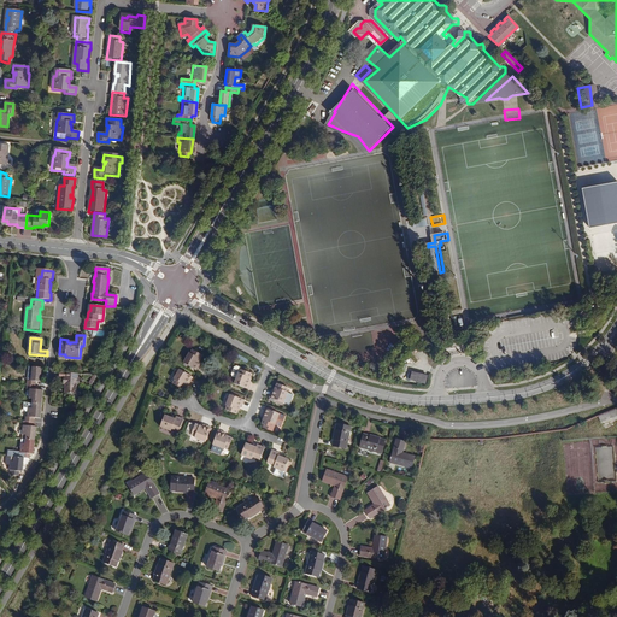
[(203,357),(193,351),(192,354),(189,353),(184,364),(197,371),(200,364),(199,363),(201,360),(203,357)]
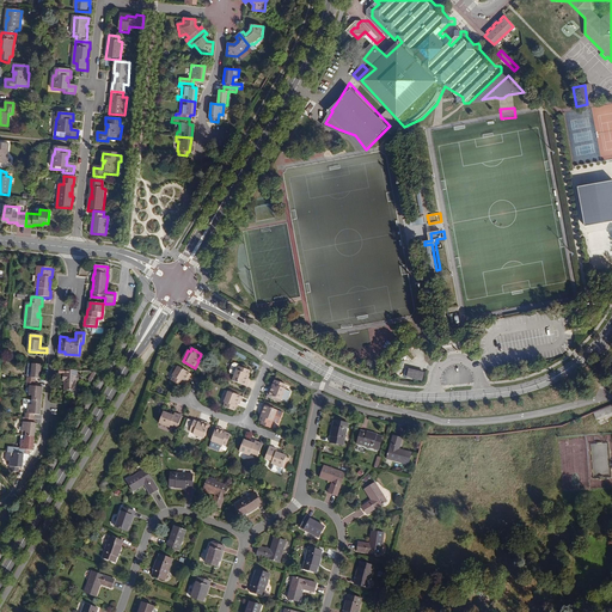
[(26,363),(25,381),(37,383),(37,379),(42,379),(43,366),(26,363)]
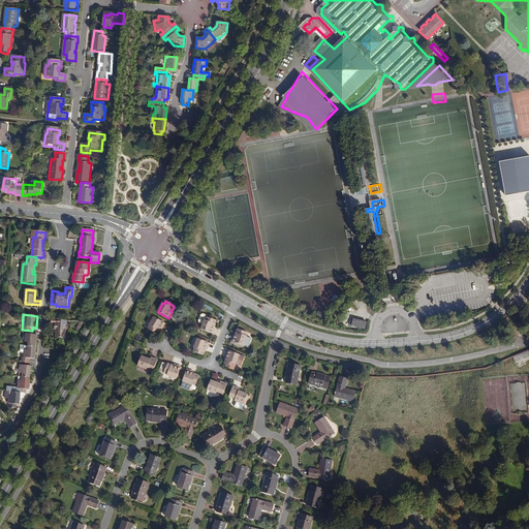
[(213,335),(216,329),(215,328),(214,328),(215,324),(216,321),(207,317),(208,316),(204,315),(201,316),(198,322),(199,324),(203,325),(201,330),(213,335)]
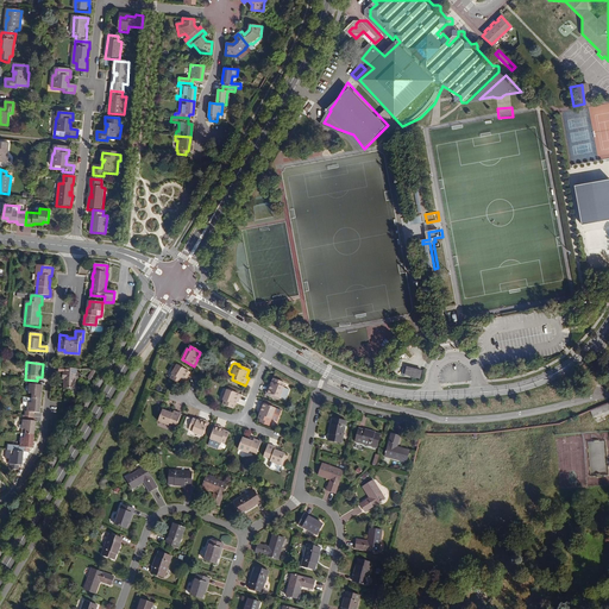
[(190,372),(177,365),(171,376),(173,376),(170,380),(181,385),(182,382),(184,378),(186,380),(187,380),(190,372)]
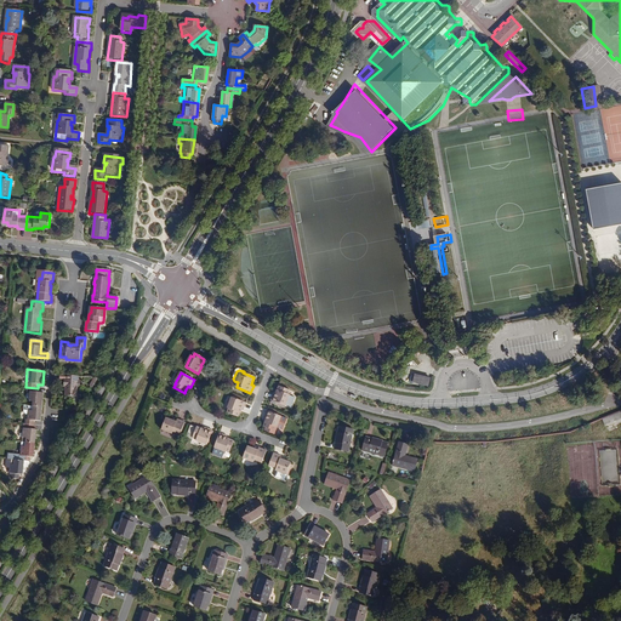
[(60,383),(63,383),(63,391),(64,391),(66,391),(66,394),(64,400),(75,400),(77,381),(60,380),(60,383)]
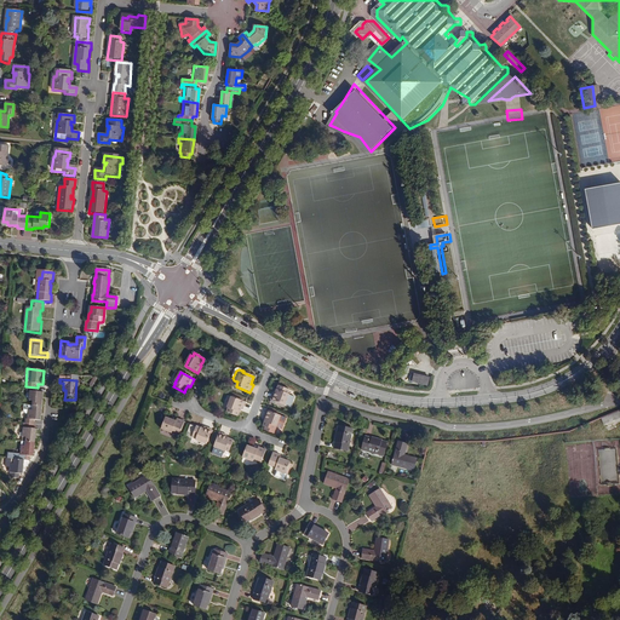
[(32,401),(30,406),(40,406),(41,392),(38,391),(38,388),(26,386),(24,392),(28,392),(27,401),(32,401)]
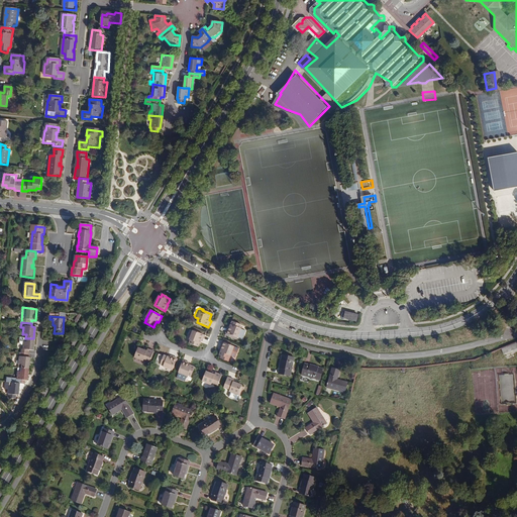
[(241,325),(232,322),(231,325),(230,328),(229,327),(228,327),(226,333),(237,338),(240,329),(241,325)]
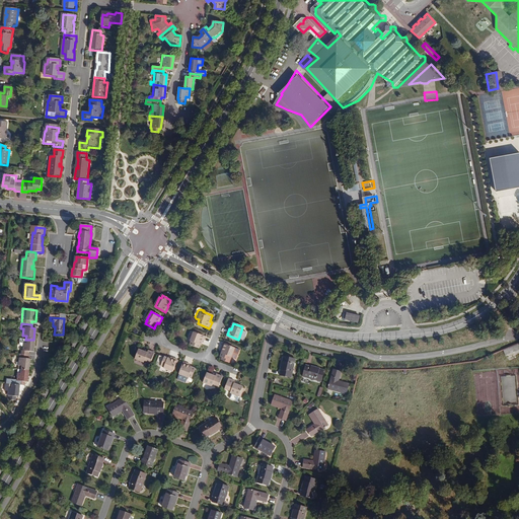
[(206,337),(194,332),(191,342),(192,342),(191,345),(200,349),(201,346),(202,343),(203,343),(204,344),(206,337)]
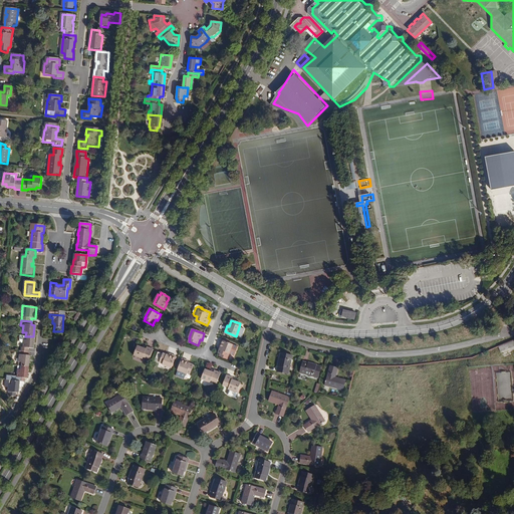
[(20,346),(19,351),(27,351),(27,348),(32,348),(33,336),(25,336),(19,335),(18,340),(20,342),(21,343),(21,346),(20,346)]
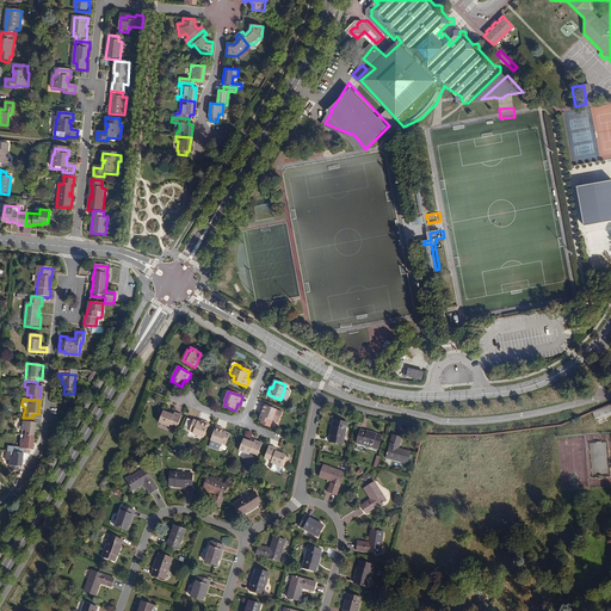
[(610,411),(610,403),(592,413),(594,419),(610,411)]
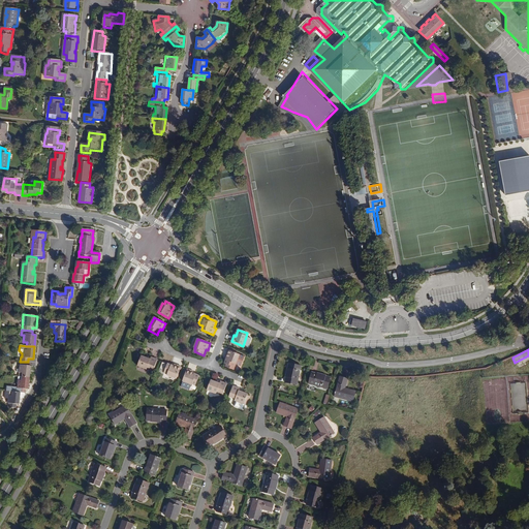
[(242,355),(227,350),(225,356),(226,356),(227,358),(226,361),(225,363),(235,367),(236,364),(237,364),(238,361),(240,362),(242,361),(243,358),(242,355)]
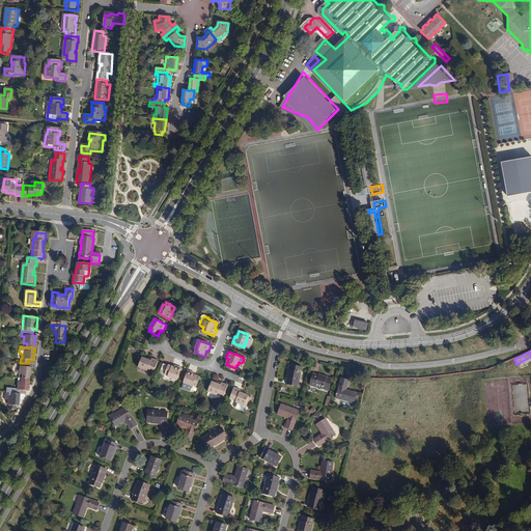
[(146,360),(142,358),(138,367),(147,371),(147,369),(155,371),(158,361),(151,359),(150,361),(146,360)]
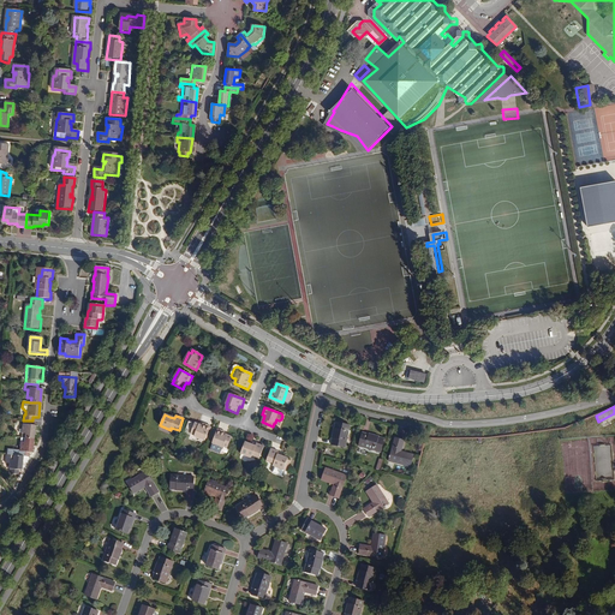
[(18,429),(18,433),(21,434),(19,437),(24,439),(34,440),(35,425),(31,425),(33,421),(23,421),(23,424),(22,424),(21,430),(18,429)]
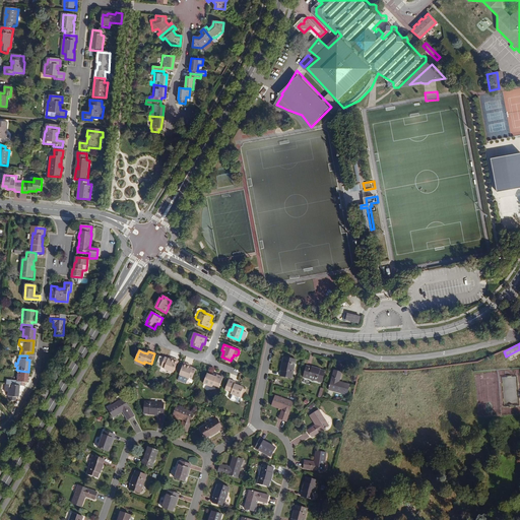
[(168,359),(165,358),(161,367),(165,369),(174,373),(178,361),(172,359),(172,360),(171,360),(168,359)]
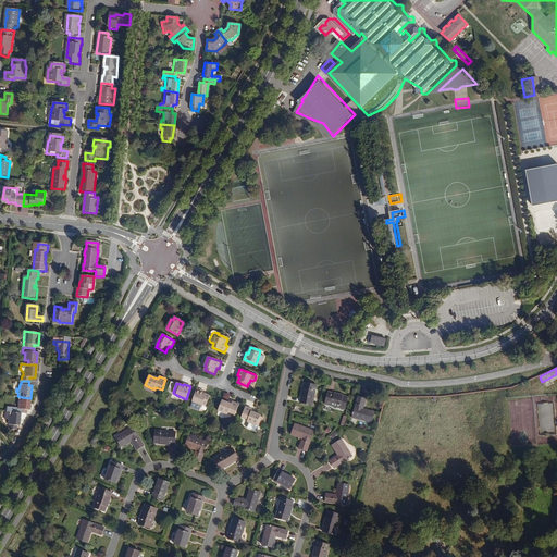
[(318,385),(305,383),(301,403),(313,406),(318,385)]
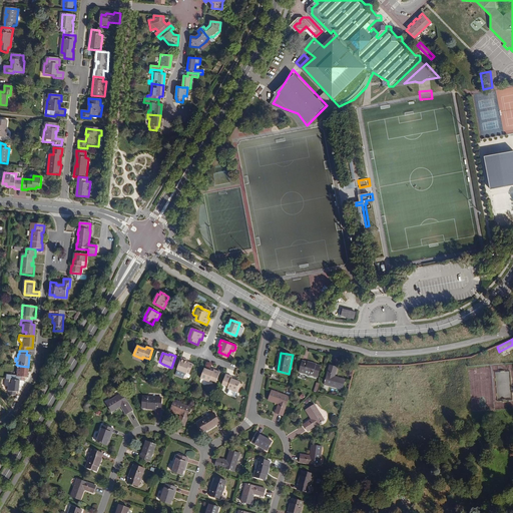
[(188,361),(181,358),(177,370),(186,373),(186,372),(190,374),(193,365),(190,364),(187,363),(187,362),(188,361)]
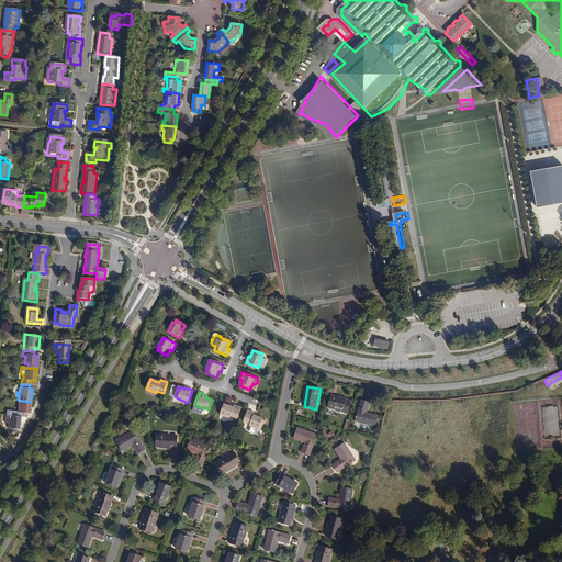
[(351,400),(332,395),(328,407),(348,413),(351,400)]
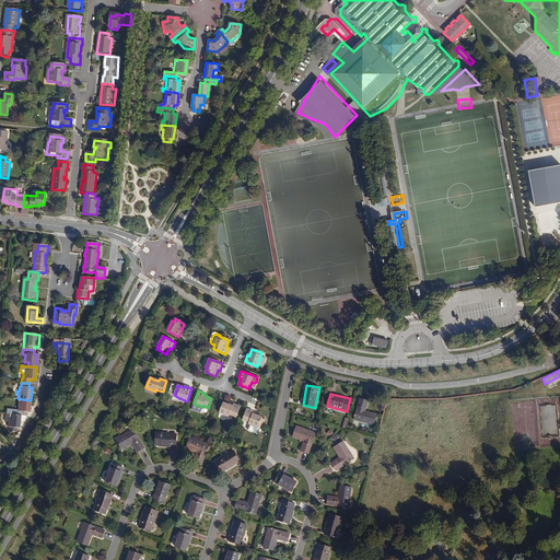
[(368,400),(360,398),(354,419),(374,424),(376,413),(365,410),(368,400)]
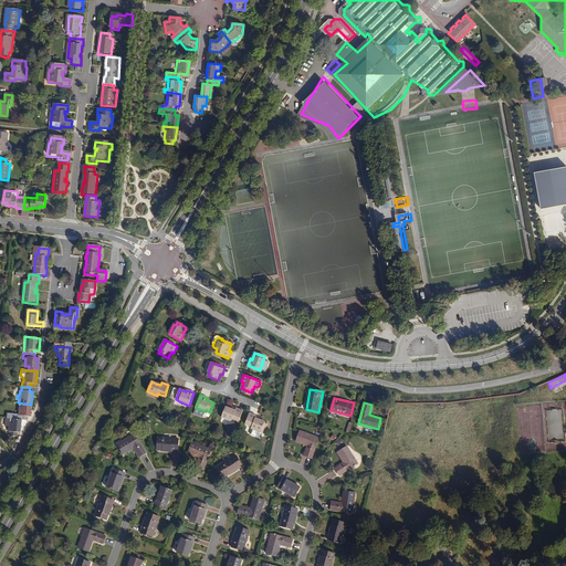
[(18,420),(20,420),(25,421),(25,417),(30,418),(31,405),(22,404),(21,408),(18,407),(17,416),(18,416),(18,420)]
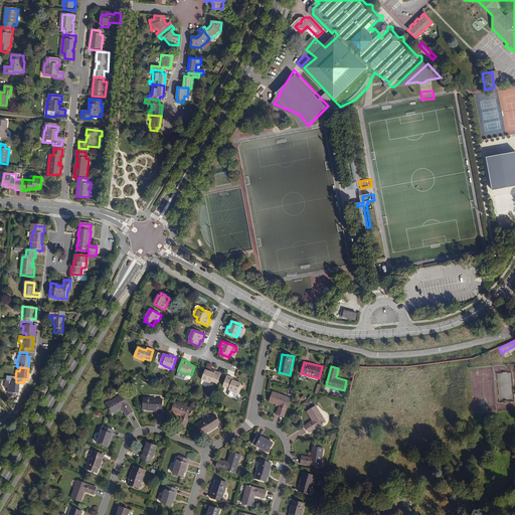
[(210,372),(206,371),(202,380),(210,383),(211,381),(217,384),(221,374),(215,372),(214,374),(210,372)]
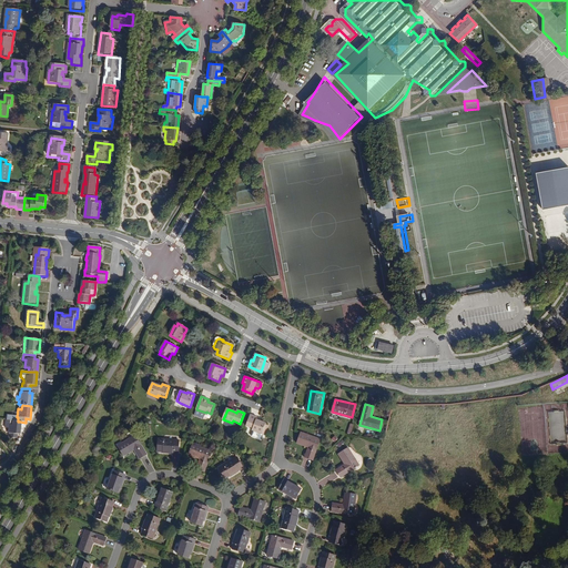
[(257,417),(251,415),(246,426),(253,428),(252,430),(257,433),(255,437),(262,440),(264,435),(262,434),(263,432),(265,433),(267,428),(264,427),(265,425),(266,424),(261,422),(256,421),(257,418),(257,417)]
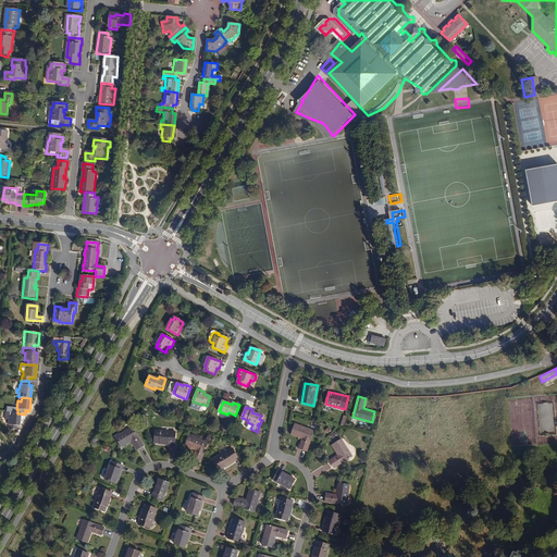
[(19,426),(20,413),(17,413),(4,412),(4,420),(8,420),(7,425),(8,425),(8,430),(15,431),(15,426),(19,426)]
